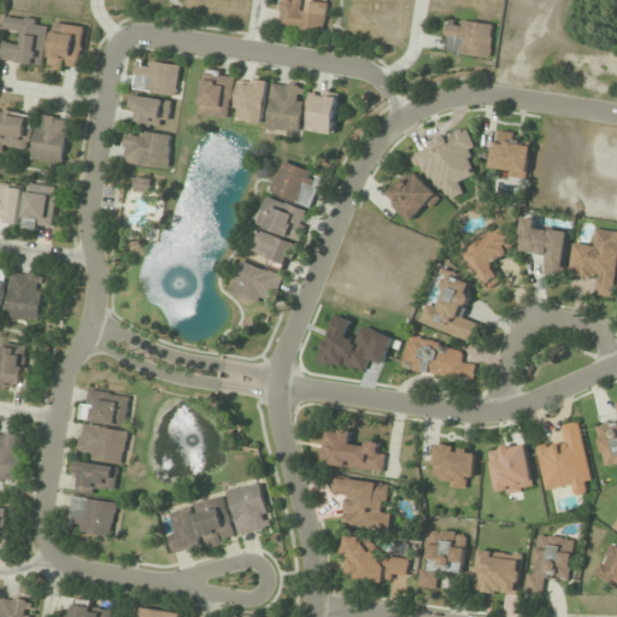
[(282,0),(278,28),(323,33),(325,13),(303,11),(304,0),(282,0)]
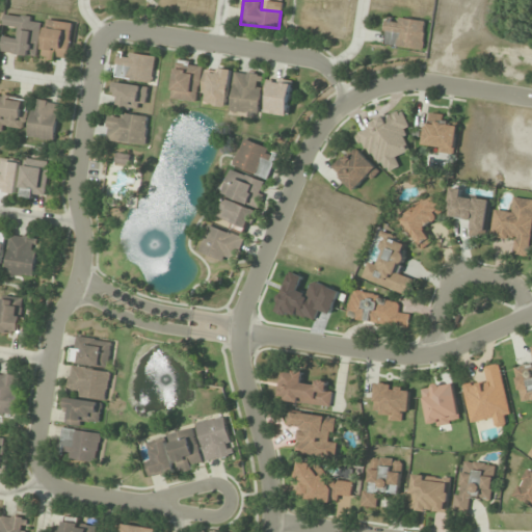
[(0,53),(37,58),(43,19),(5,14),(3,26),(20,28),(19,37),(3,35),(0,53)]
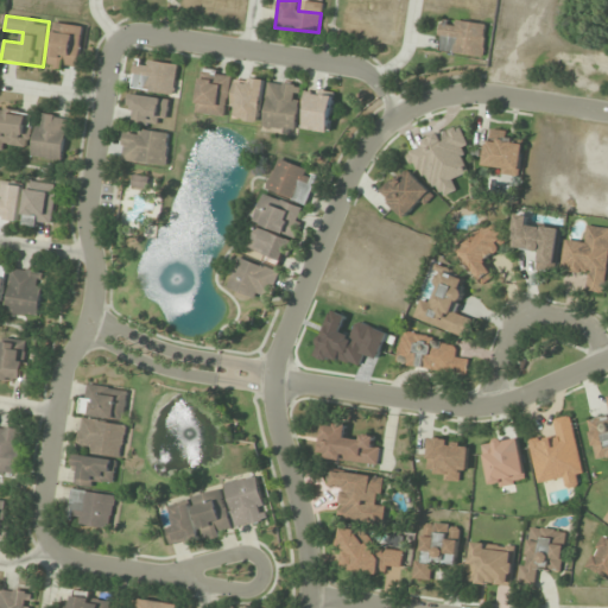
[(483,58),(488,26),(443,19),(438,50),(483,58)]
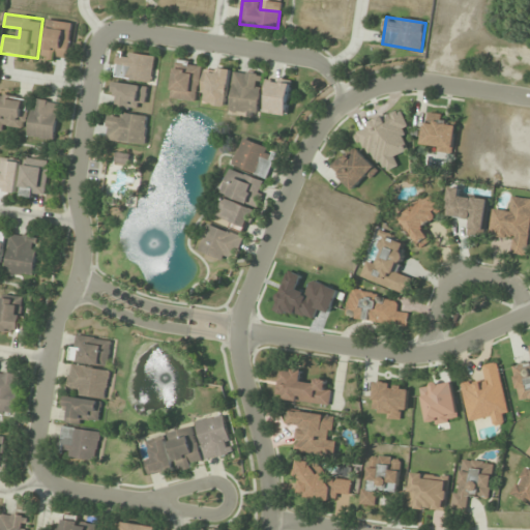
[(72,23),(47,20),(42,59),(68,62),(72,23)]
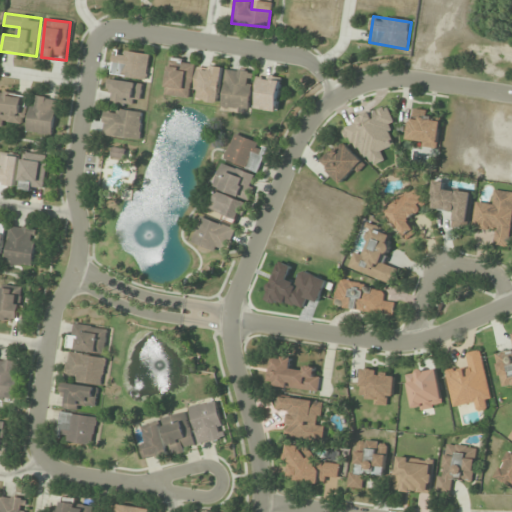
[(150,55),(115,50),(112,75),(147,80),(150,55)]
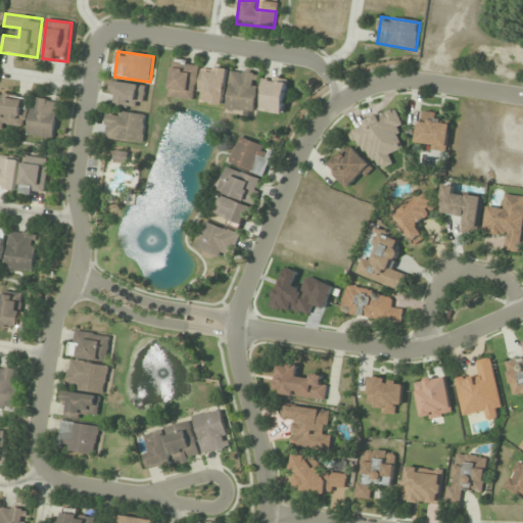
[(199,64),(175,59),(169,97),(193,102),(199,64)]
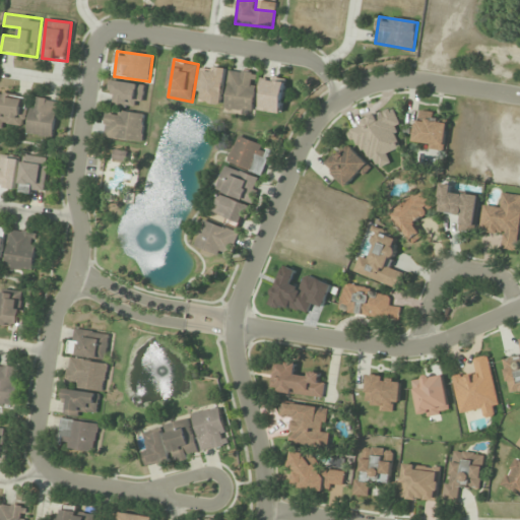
[(196,101),(221,105),(228,70),(203,65),(196,101)]
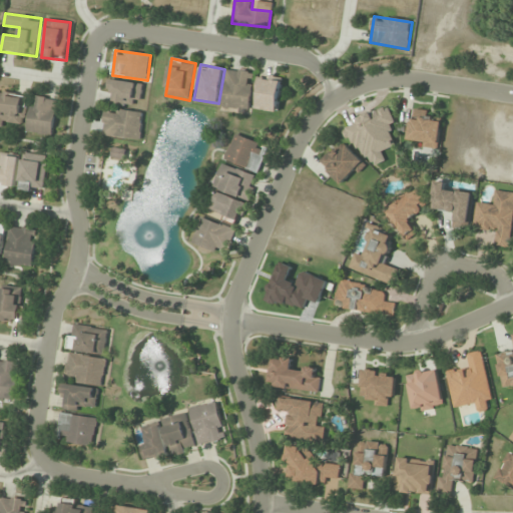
[(222,108),(249,112),(254,73),(227,69),(222,108)]
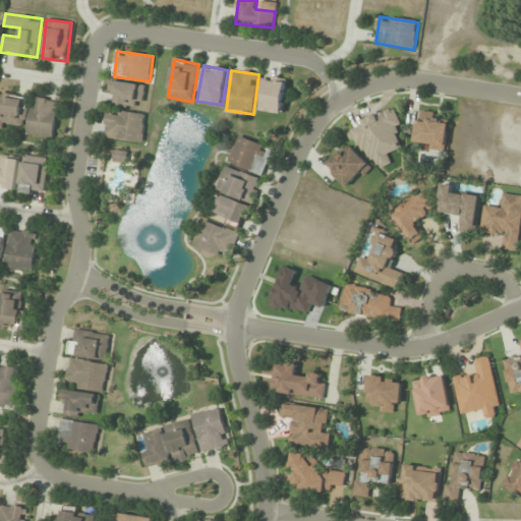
[(110,104),(142,109),(146,85),(114,80),(110,104)]
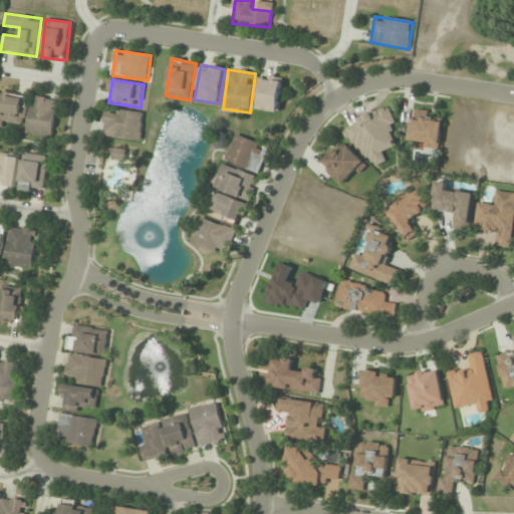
[(0,125),(26,126),(28,95),(0,94),(0,125)]
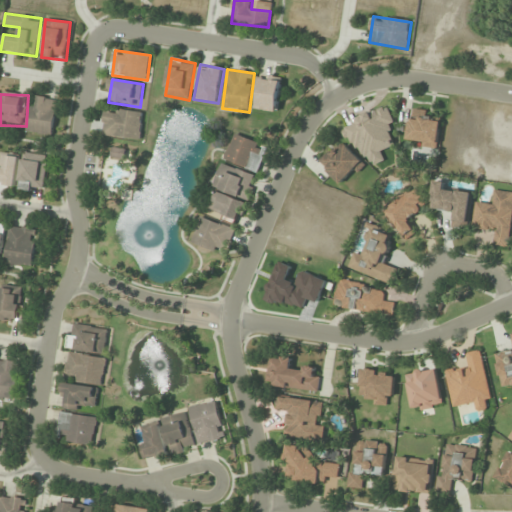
[(27,132),(52,137),(59,100),(35,95),(27,132)]
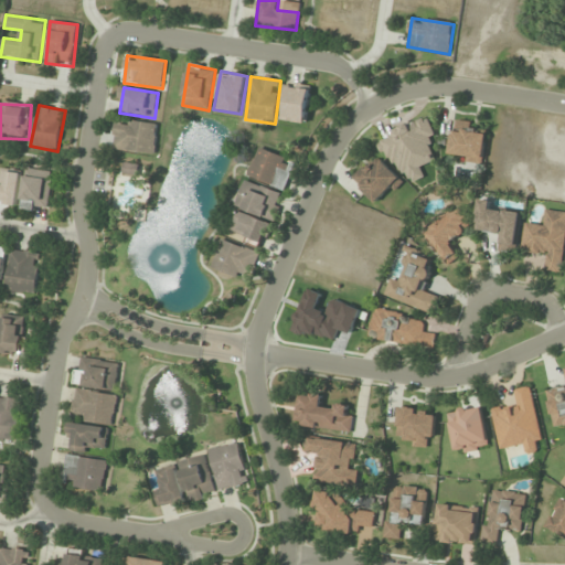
[(114,150),(155,155),(158,124),(117,120),(114,150)]
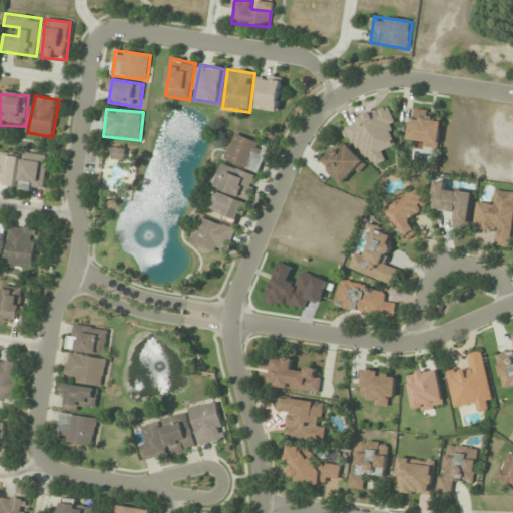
[(412,115),(408,140),(425,142),(424,151),(436,153),(442,120),(412,115)]
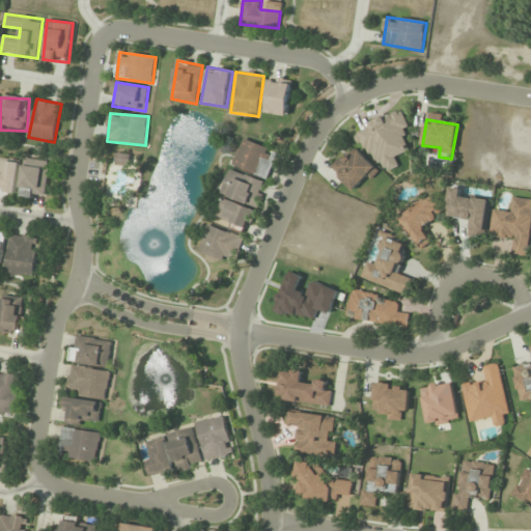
[(269,179),(279,151),(243,139),(232,166),(269,179)]
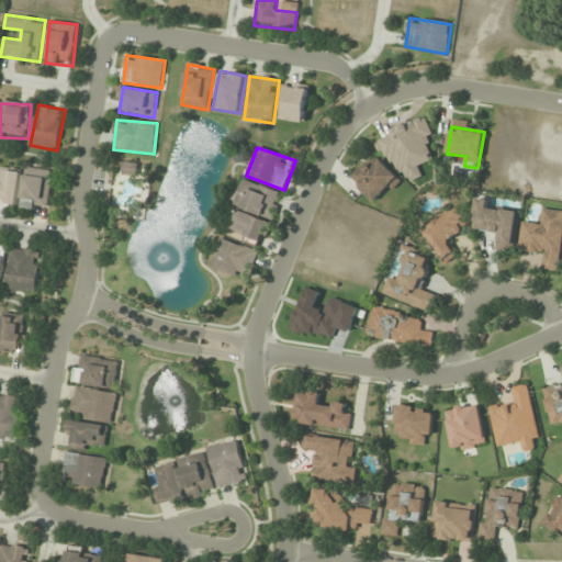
[(398,175),(372,156),(352,182),(378,202),(398,175)]
